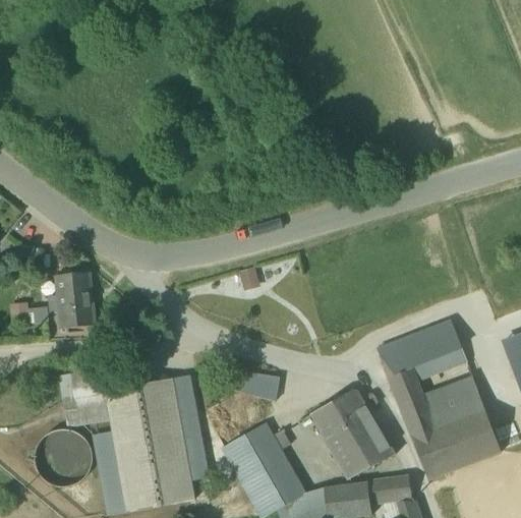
[(13,264),(23,268),(32,245),(20,241),(13,264)]
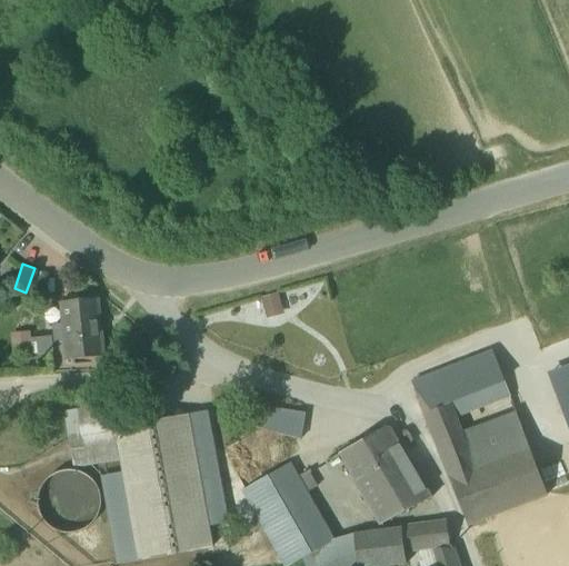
[(46,272),(35,268),(26,293),(38,296),(46,272)]
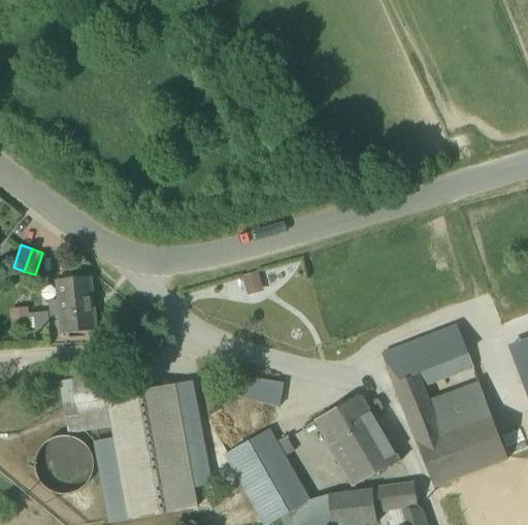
[(258,269),(241,274),(248,295),(264,291),(258,269)]
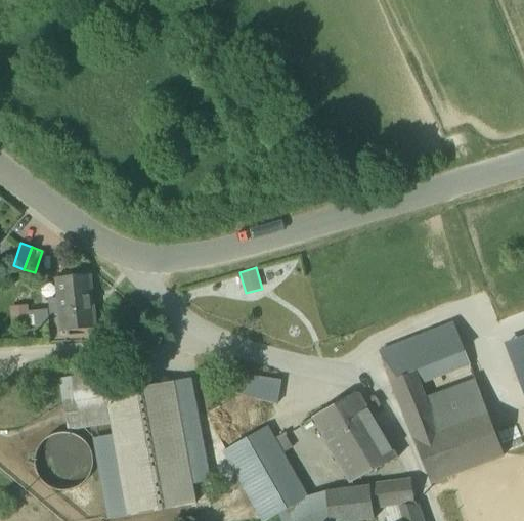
[(59,313),(61,329),(94,326),(92,306),(90,307),(89,294),(91,294),(89,273),(56,276),(58,296),(59,313)]
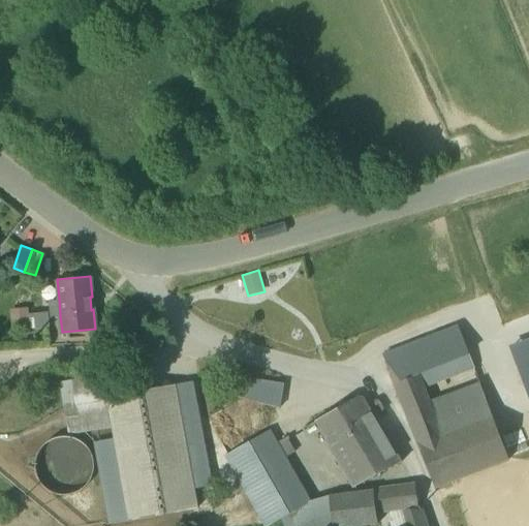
[(50,317),(60,316),(59,299),(48,300),(50,317)]
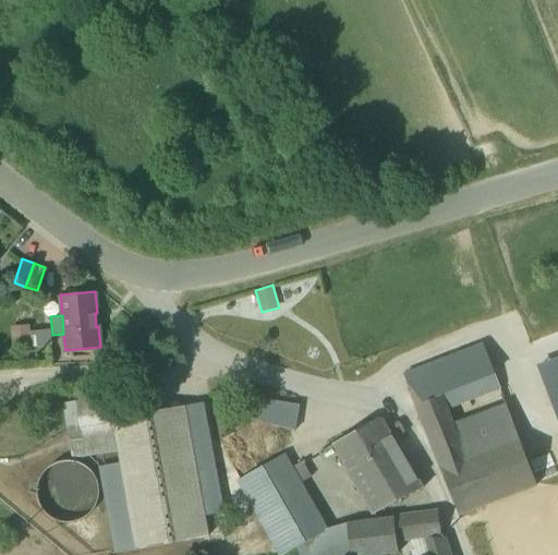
[(11,347),(23,346),(21,330),(29,329),(29,323),(10,324),(11,347)]
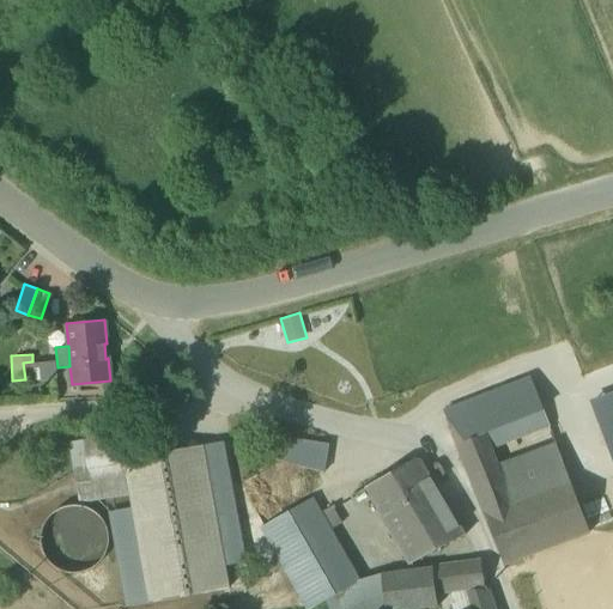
[(23,363),(25,379),(56,376),(55,360),(32,361),(23,363)]
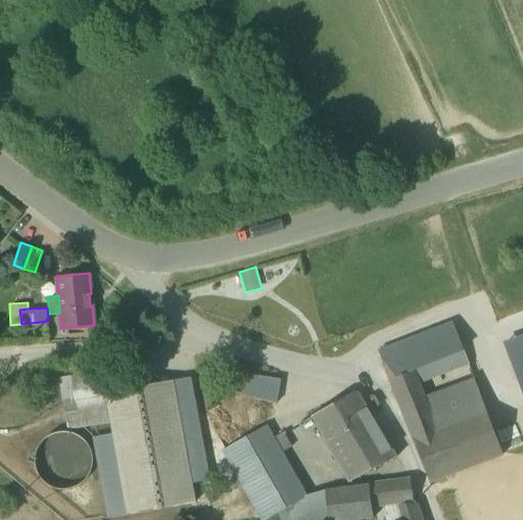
[(412,367),(413,367),(445,355),(462,347),(452,321),(397,342),(402,356),(407,355),(412,367)]
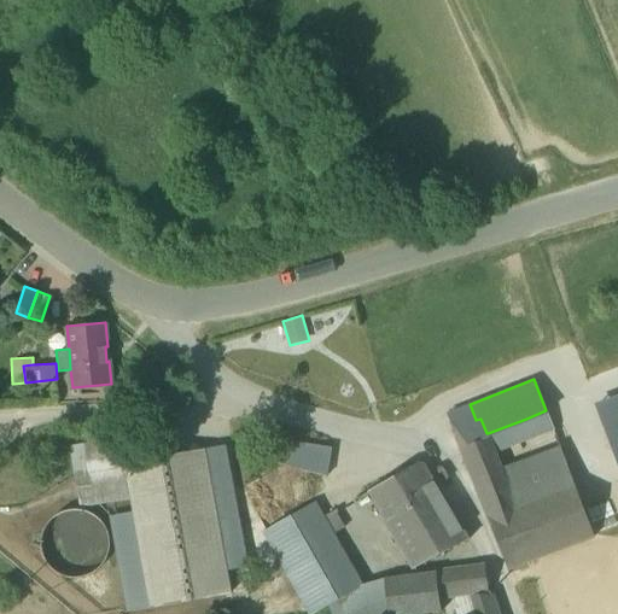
[(617,396),(596,404),(605,427),(617,422),(617,396)]
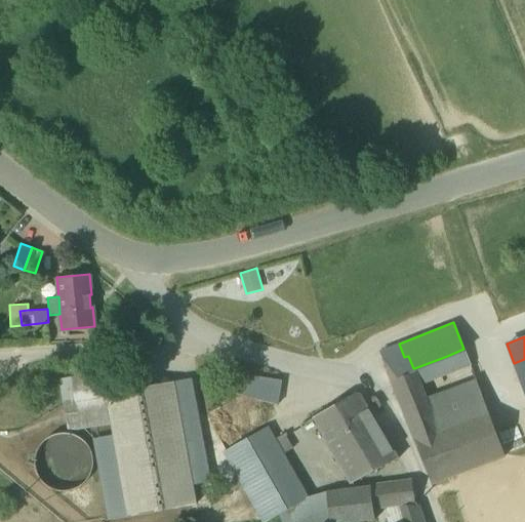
[(379,351),(385,365),(404,357),(399,344),(379,351)]
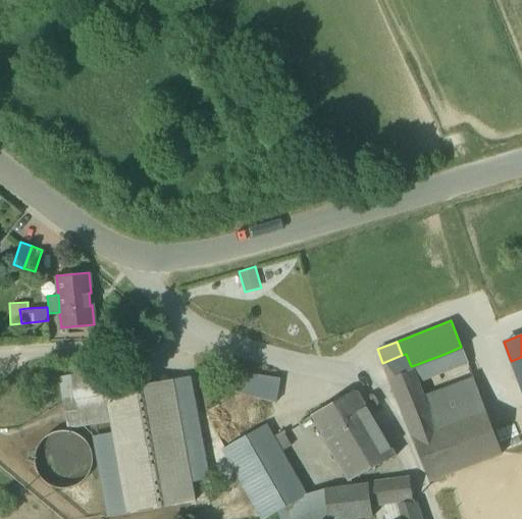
[(467,362),(461,347),(445,354),(451,368),(467,362)]
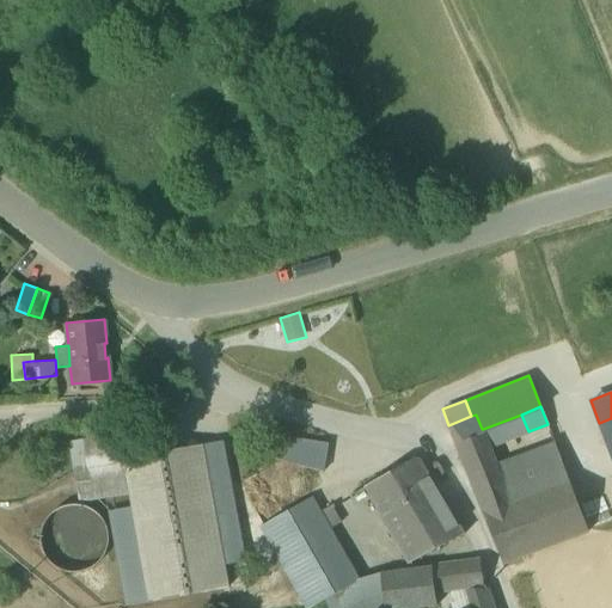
[(476,415),(471,416),(448,425),(461,458),(489,447),(489,446),(483,429),(482,429),(476,415)]
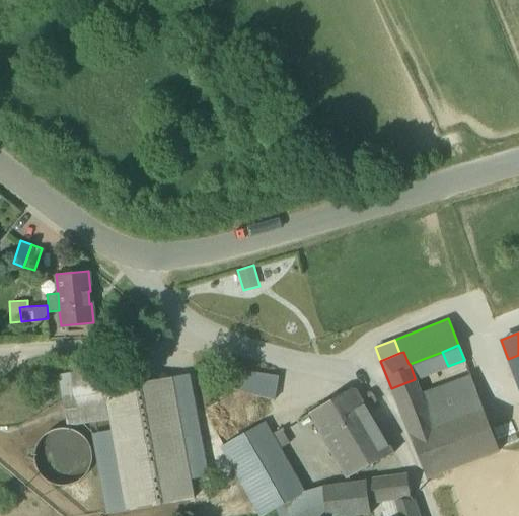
[(448,366),(442,352),(410,364),(415,378),(448,366)]
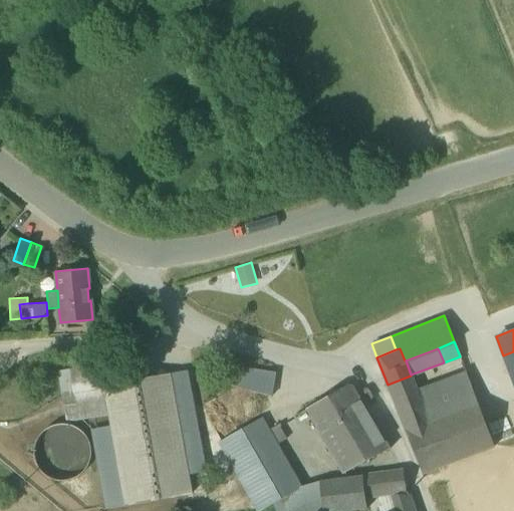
[(513,351),(503,355),(513,386),(513,351)]
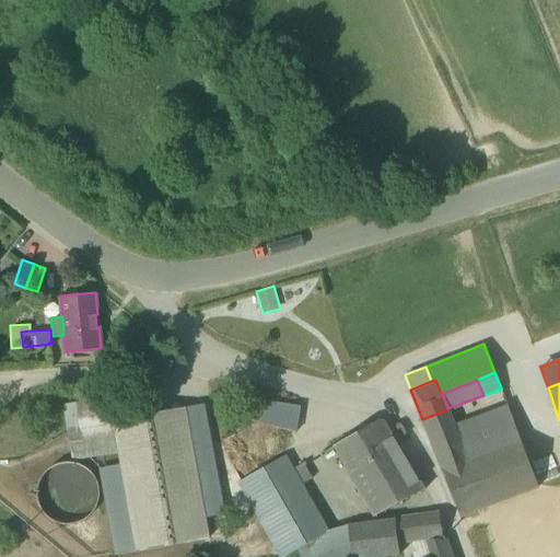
[(71,455),(118,448),(113,419),(109,398),(76,404),(79,425),(67,427),(71,455)]
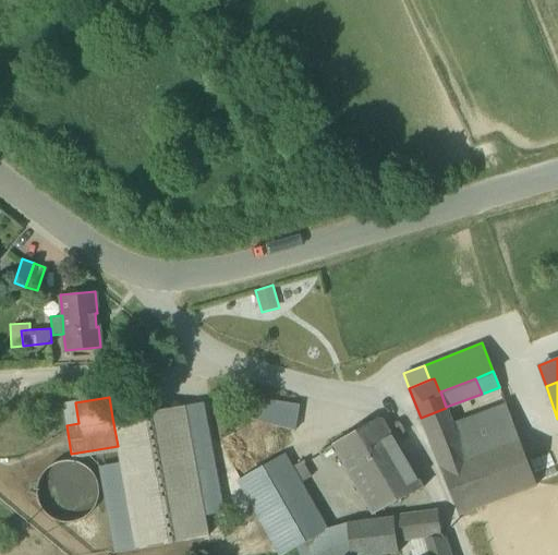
[(240,414),(294,429),(299,406),(243,397),(240,414)]
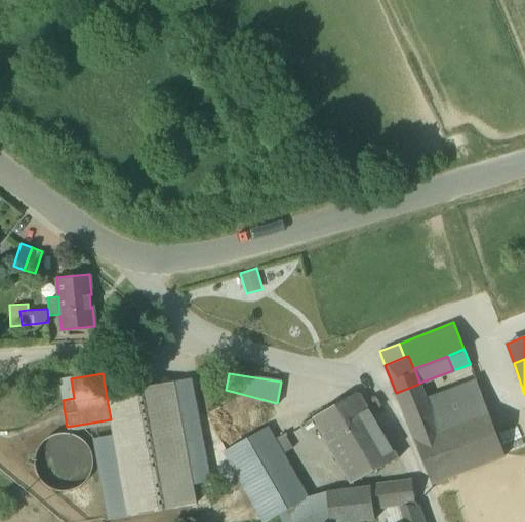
[(193,377),(172,380),(191,484),(211,481),(193,377)]
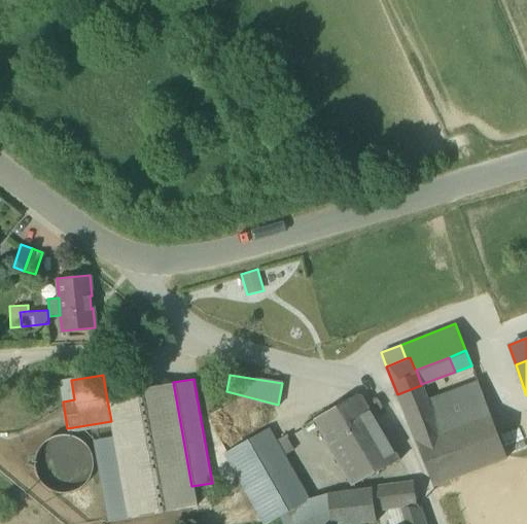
[(59,382),(63,402),(74,399),(71,380),(59,382)]
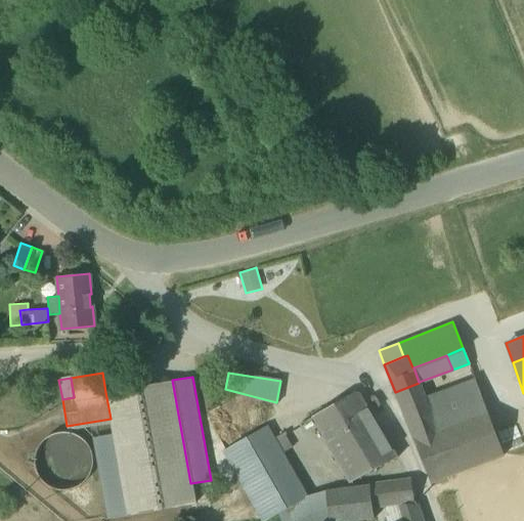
[(487,410),(474,378),(425,397),(438,429),(487,410)]
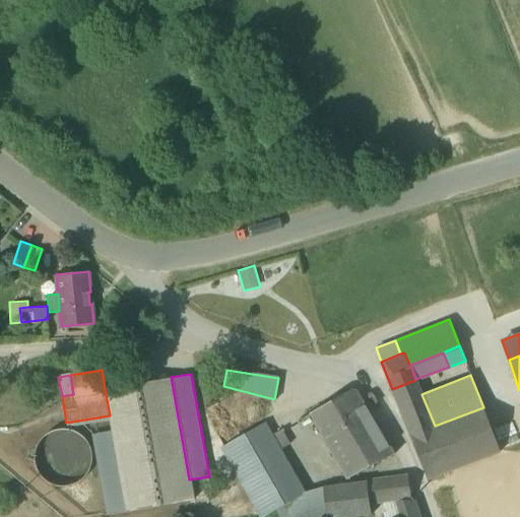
[(193,499),(189,479),(171,377),(105,389),(110,415),(113,430),(127,511),(193,499)]
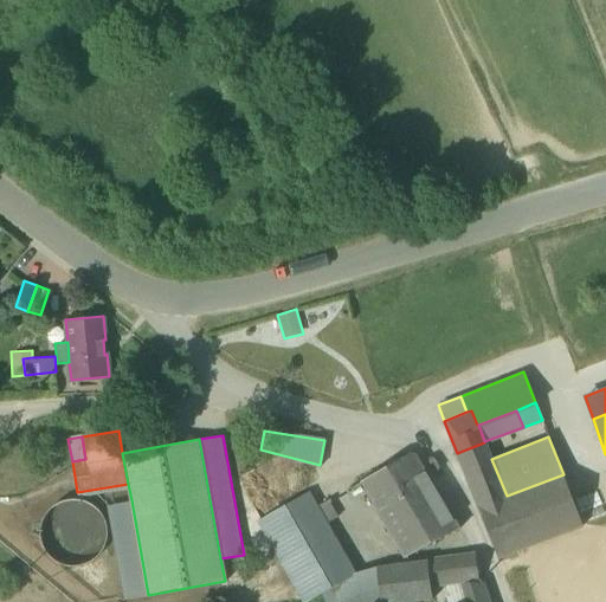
[(457,453),(464,470),(491,459),(484,442),(457,453)]
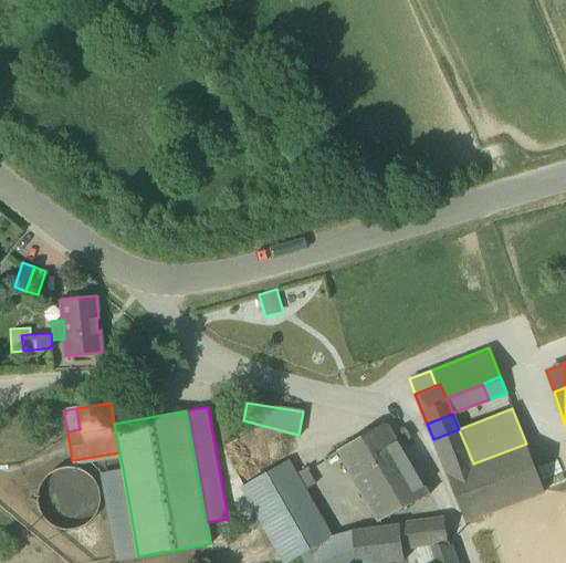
[(337,449),(378,520),(429,492),(389,426),(387,425),(385,423),(384,423),(337,449)]
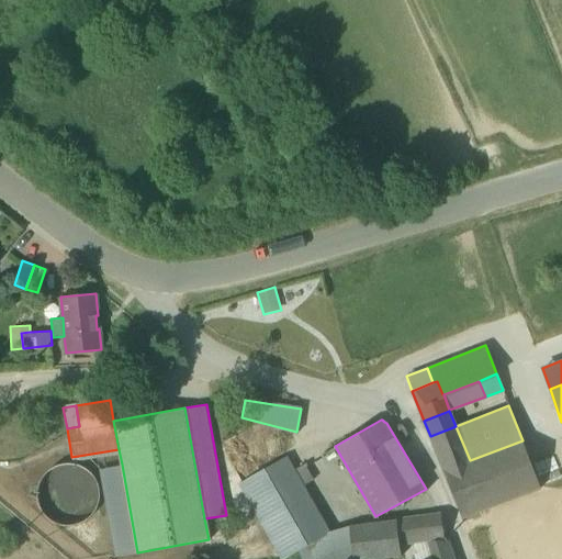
[(470,460),(456,426),(430,436),(444,470),(470,460)]
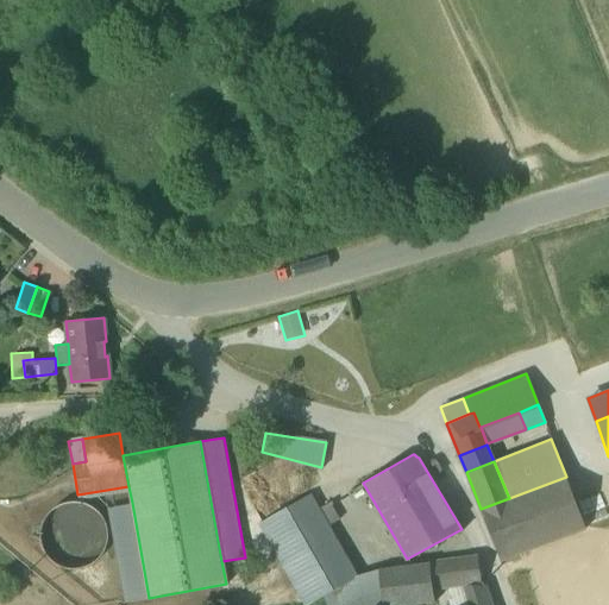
[(585,527),(566,477),(509,498),(481,509),(500,559),(585,527)]
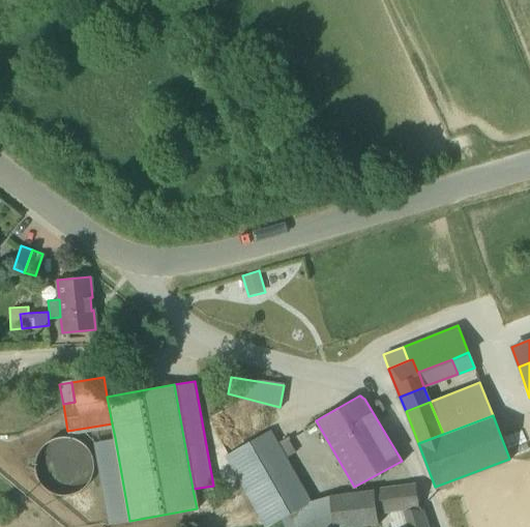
[(226,455),(267,526),(283,518),(310,502),(285,457),(295,450),(287,437),(276,442),(269,430),(226,455)]
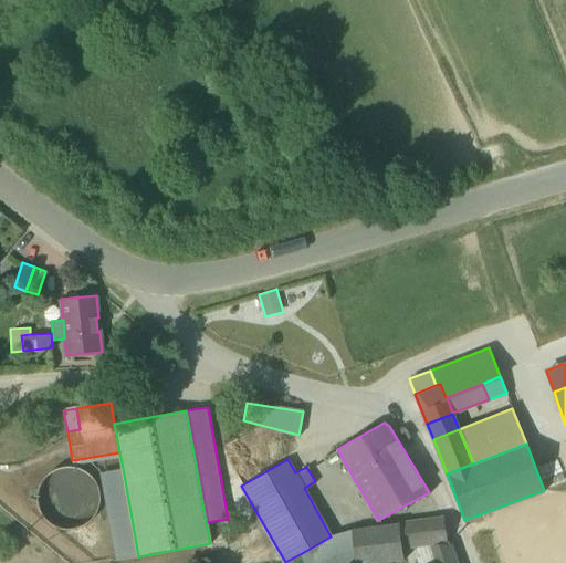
[(90,521),(97,510),(100,497),(96,485),(88,473),(76,468),(64,467),(51,471),(42,480),(37,492),(38,506),(43,517),(53,525),(65,529),(79,528),(90,521)]
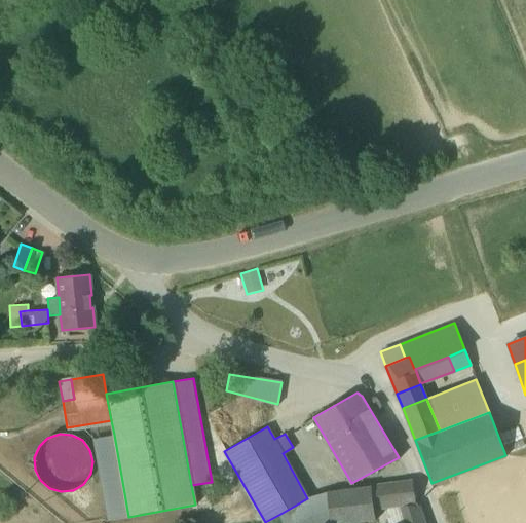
[(108,521),(128,517),(114,435),(92,439),(108,521)]
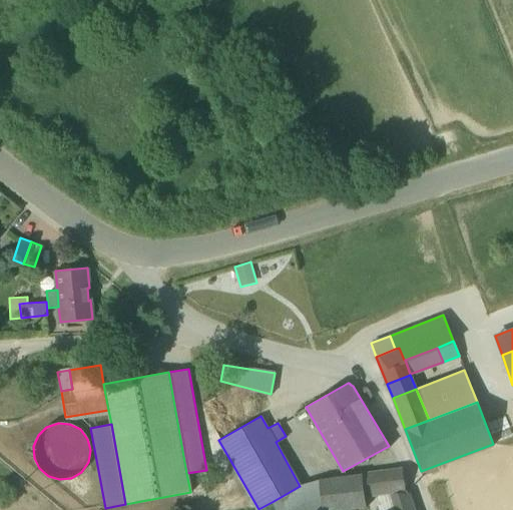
[(402,469),(362,474),(365,494),(404,489),(409,489),(402,469)]
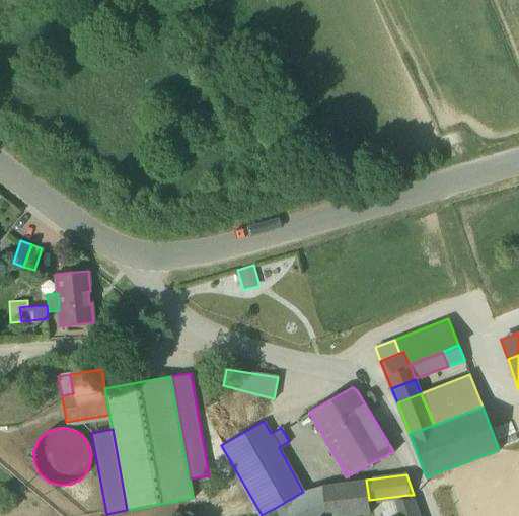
[(342,515),(370,513),(369,500),(366,480),(322,486),(325,515),(342,515)]
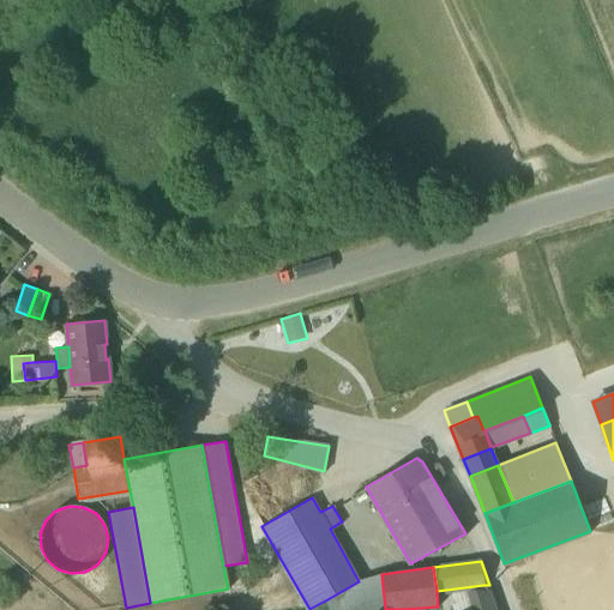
[(359,581),(327,599),(331,609),(385,609),(381,574),(359,581)]
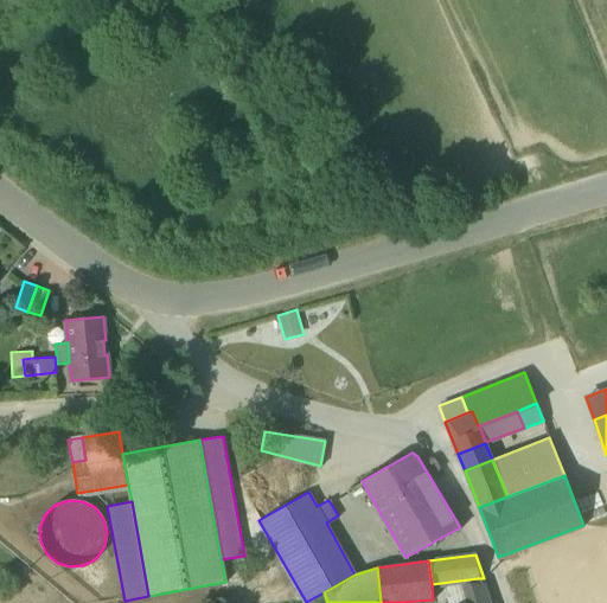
[(465,584),(470,602),(485,597),(480,583),(479,583),(465,584)]
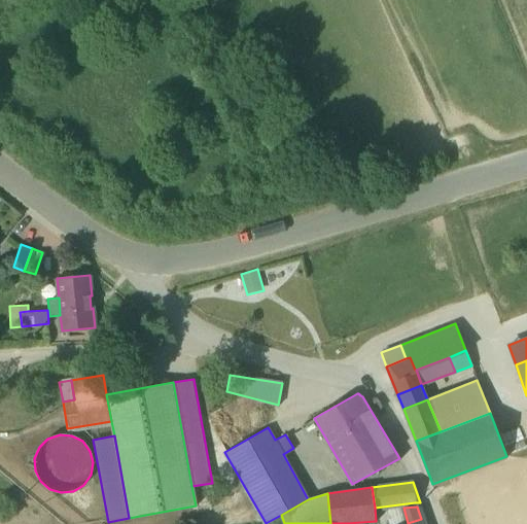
[(387,518),(388,523),(405,523),(401,513),(387,518)]
